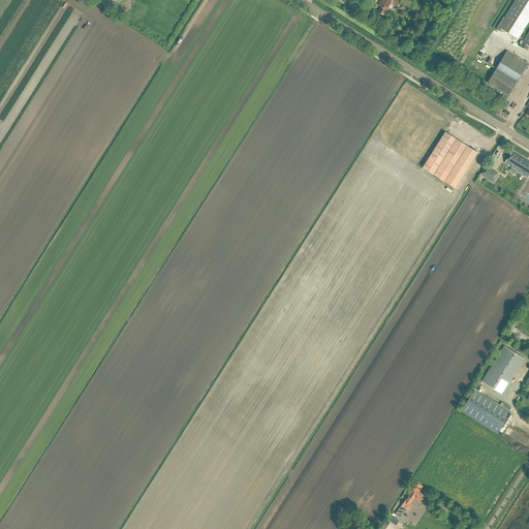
[(400,4),(394,0),(393,0),(381,0),(382,0),(381,0),(378,5),(381,7),(378,11),(383,14),(389,7),(391,9),(394,5),(398,7),(400,4)]
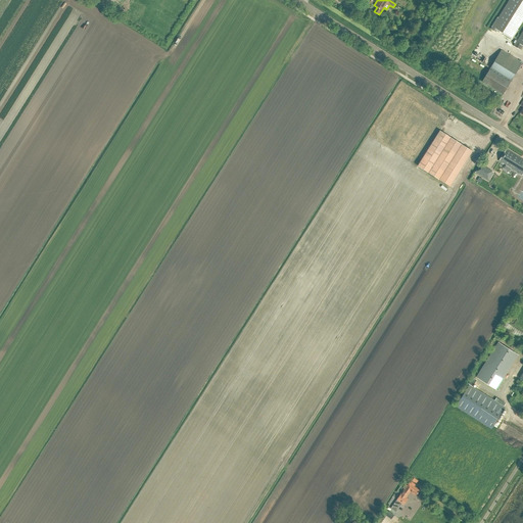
[(522,20),(522,0),(510,0),(491,30),(496,33),(497,32),(500,33),(501,32),(505,35),(505,36),(512,40),(522,20)]
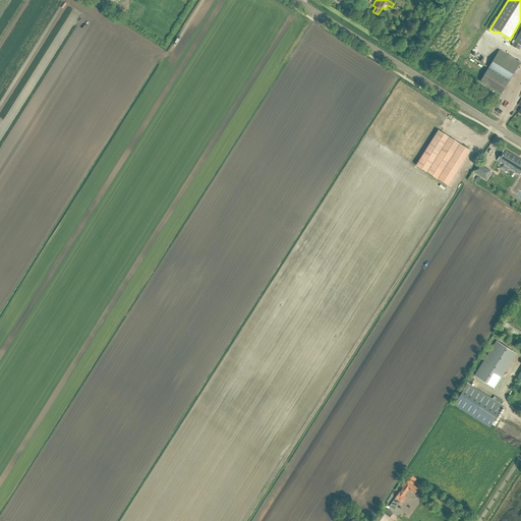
[(520,29),(511,46),(518,50),(520,46),(520,29)]
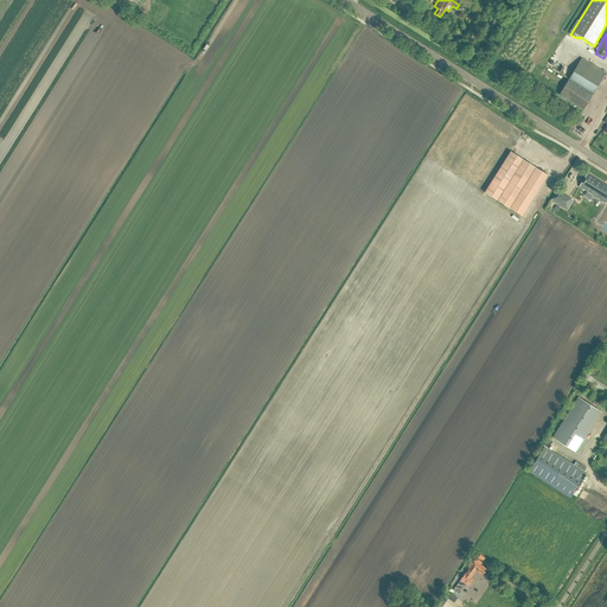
[(593,94),(606,72),(582,58),(569,78),(593,94)]
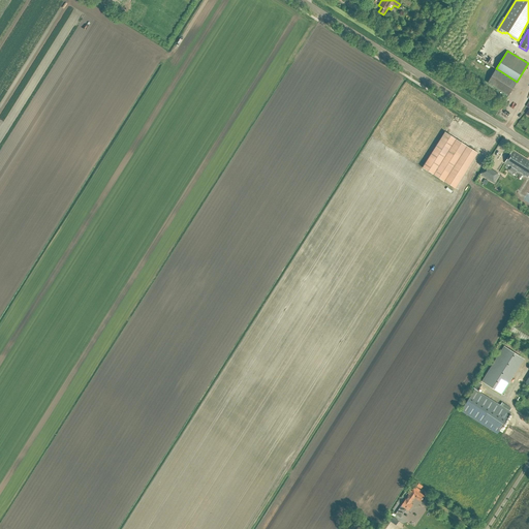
[(508,95),(517,82),(496,69),(488,83),(508,95)]
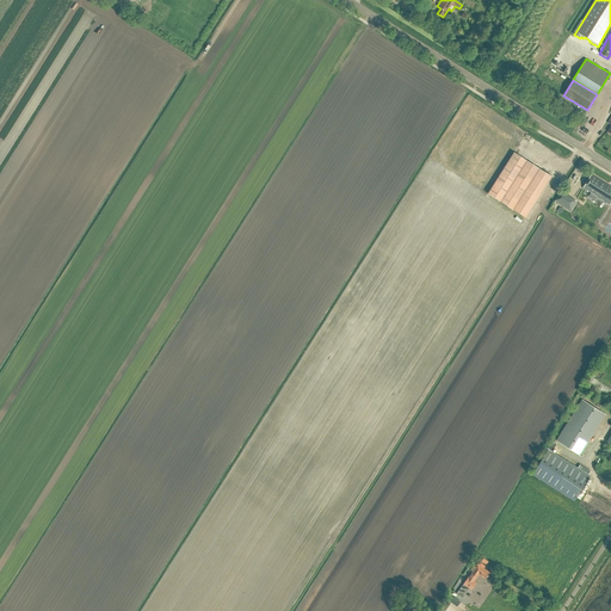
[(596,102),(587,111),(590,113),(598,104),(596,102)]
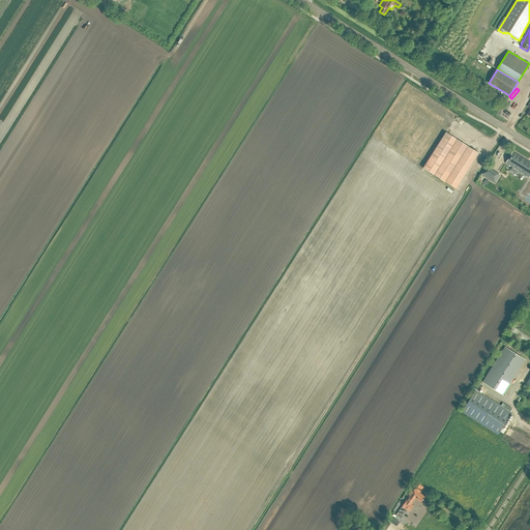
[(457,189),(479,153),(446,133),(423,169),(457,189)]
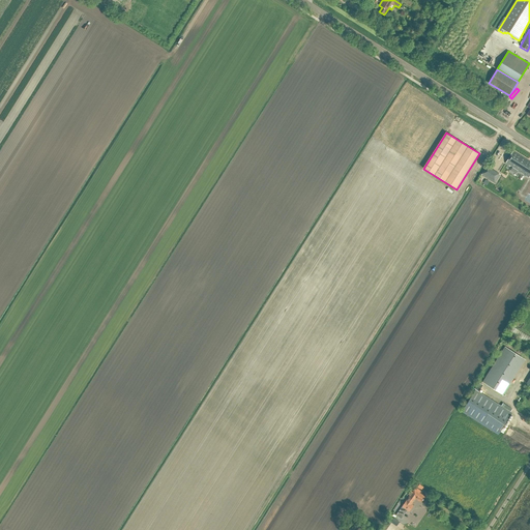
[(529,177),(529,175),(529,162),(513,151),(506,163),(529,177)]
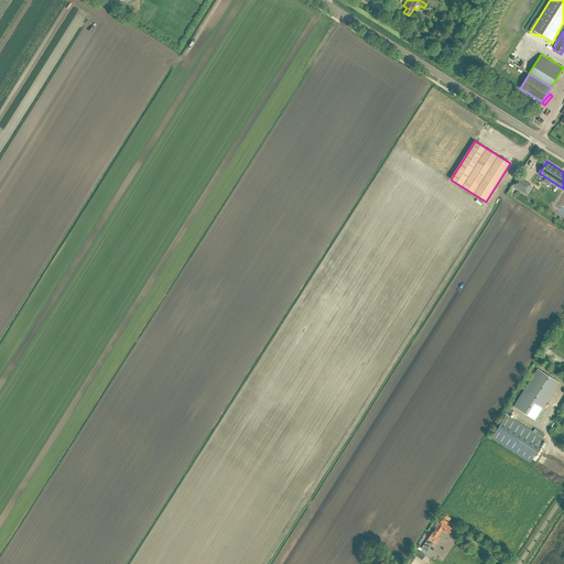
[(518,187),(523,180),(518,177),(513,184),(518,187)]
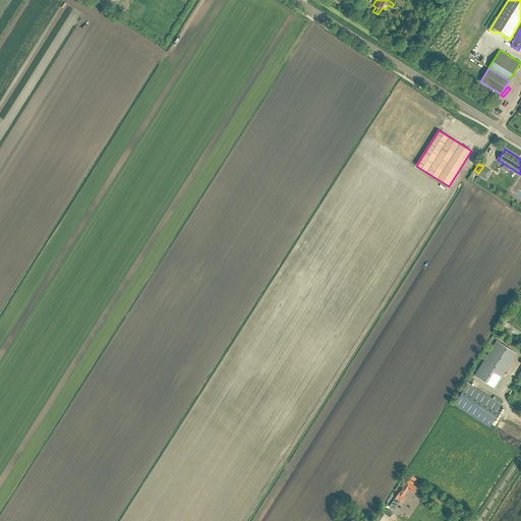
[(469,175),(472,171),(468,167),(464,172),(469,175)]
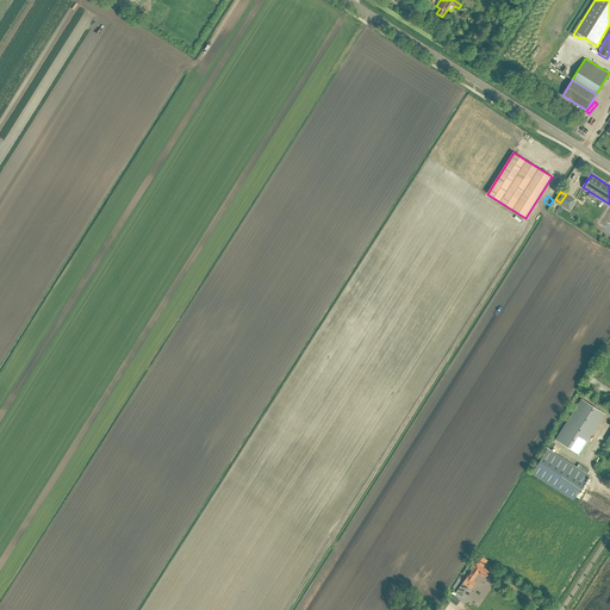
[(609,397),(609,396),(609,386),(591,375),(586,384),(609,397)]
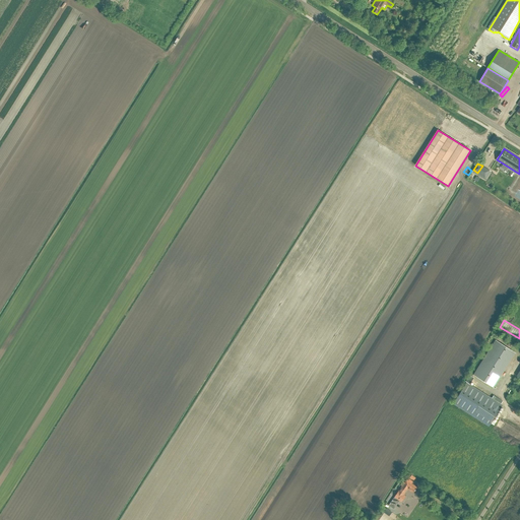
[(494,388),(516,352),(496,340),(473,375),(494,388)]
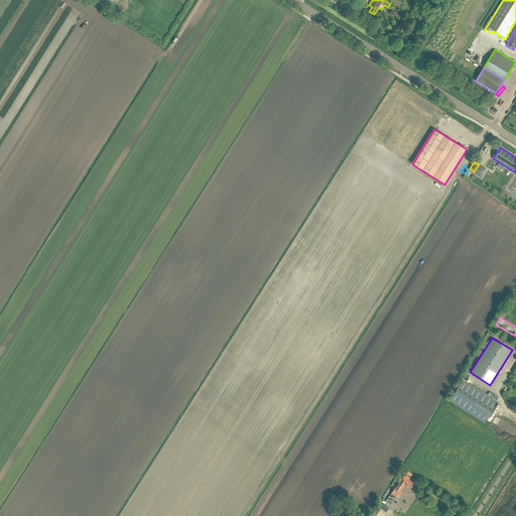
[(490,397),(463,380),(449,401),(485,423),(488,419),(489,417),(499,402),(497,401),(499,398),(492,394),(490,397)]
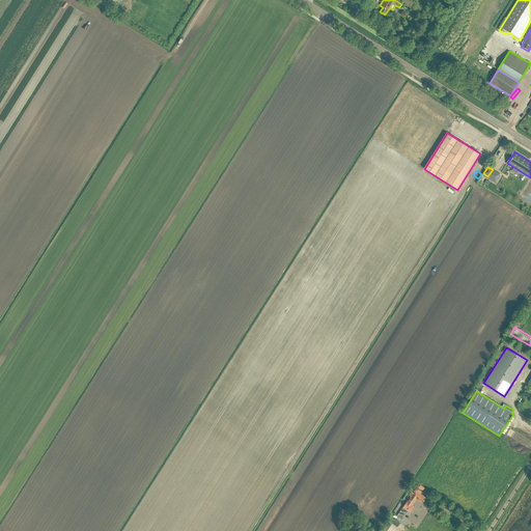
[(421,493),(417,490),(415,493),(413,491),(410,495),(411,496),(402,507),(408,511),(410,512),(414,506),(413,505),(417,499),(423,503),(426,498),(420,494),(421,493)]
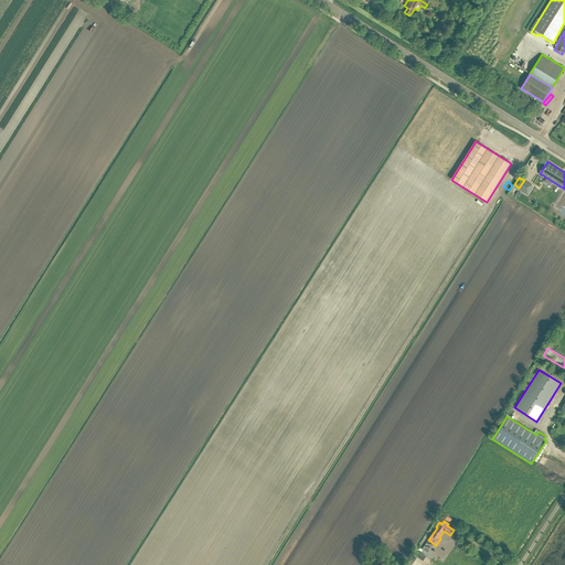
[(427,553),(434,544),(428,540),(423,550),(427,553)]
